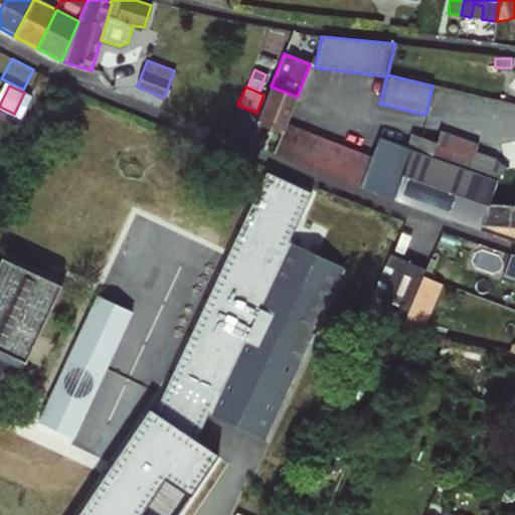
[(297,97),(271,87),(255,124),(280,135),(282,135),(286,124),(297,97)]
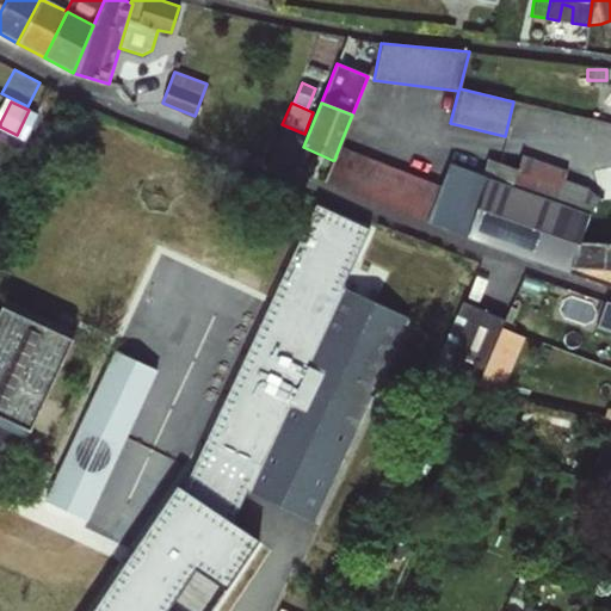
[(0,159),(7,164),(13,150),(19,140),(0,130),(0,159)]
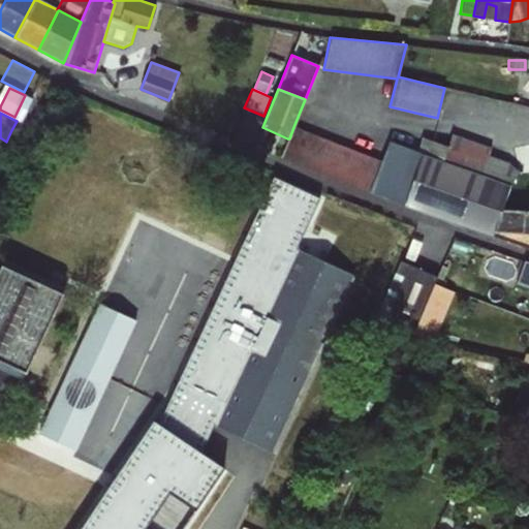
[(289,138),(287,138),(280,159),(369,193),(381,162),(293,127),(289,138)]
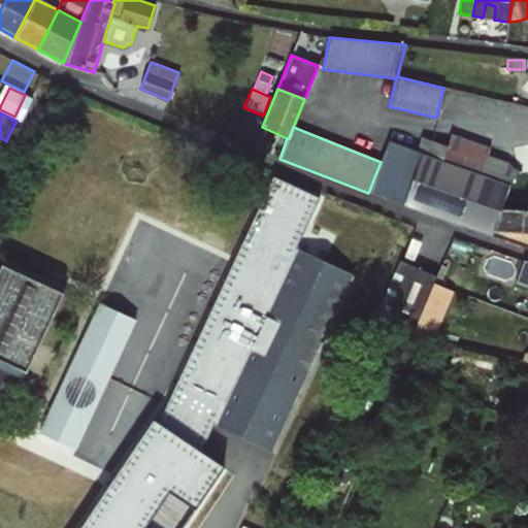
[(518,174),(518,171),(506,162),(487,155),(490,147),(450,134),(447,146),(421,137),(416,153),(421,154),(508,186),(518,174)]
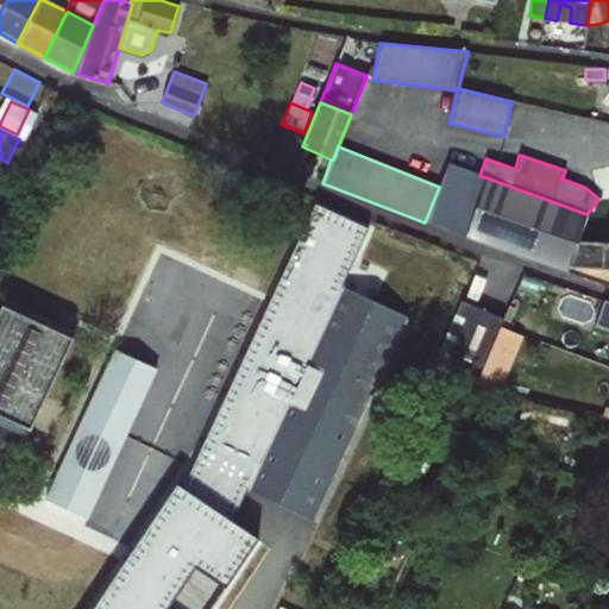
[(74,165),(60,201),(251,293),(268,257),(74,165)]
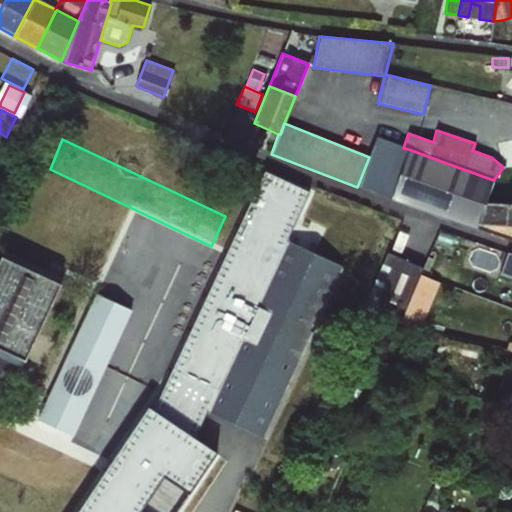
[(511,142),(511,144),(497,147),(502,166),(502,169),(511,167),(511,142)]
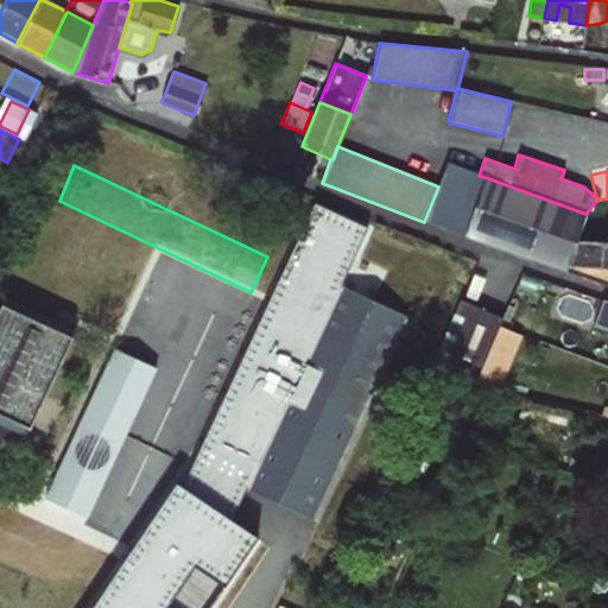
[(586,214),(485,177),(464,238),(567,273),(568,267),(567,267),(574,242),(576,244),(576,240),(586,214)]
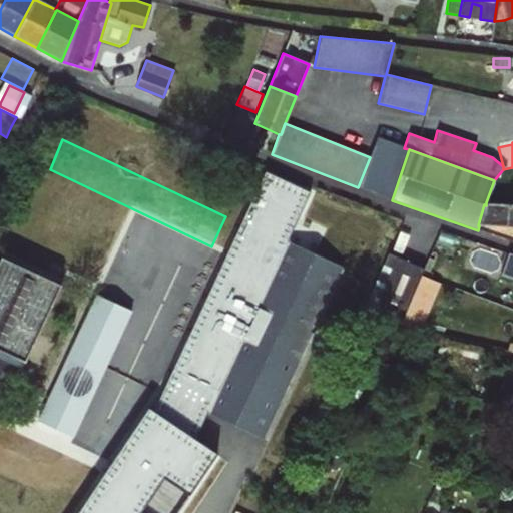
[(512,204),(486,202),(486,205),(484,204),(478,225),(479,225),(512,226),(512,204)]
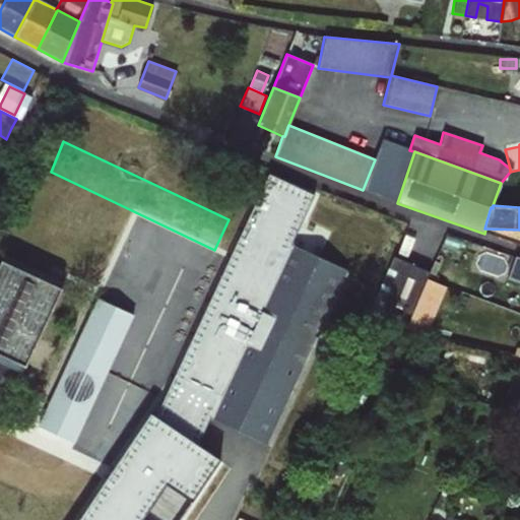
[(519,230),(485,229),(484,234),(519,246),(519,245),(519,230)]
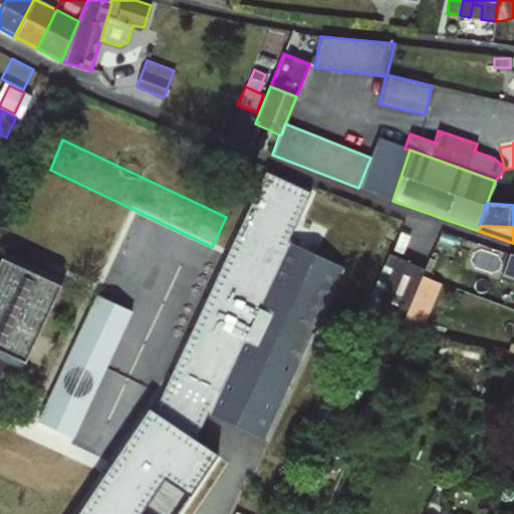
[(285,241),(206,412),(264,439),(344,269),(285,241)]
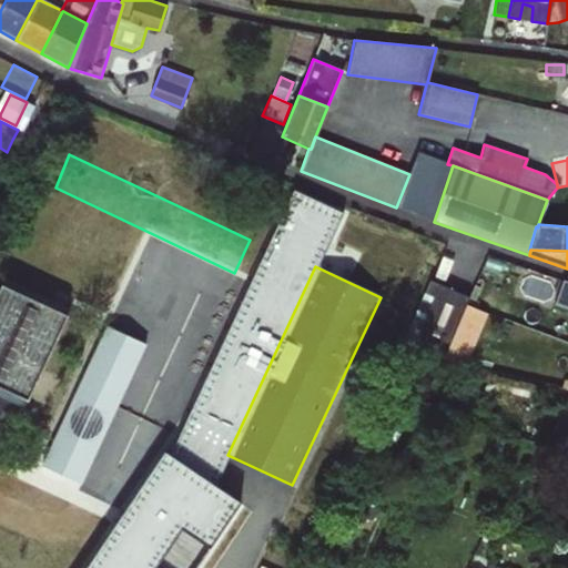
[(567,283),(561,281),(555,305),(567,308),(567,283)]
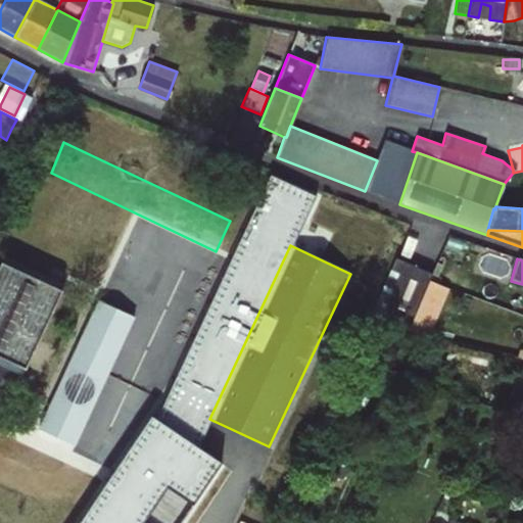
[(0,263),(0,358),(25,370),(61,291),(0,263)]
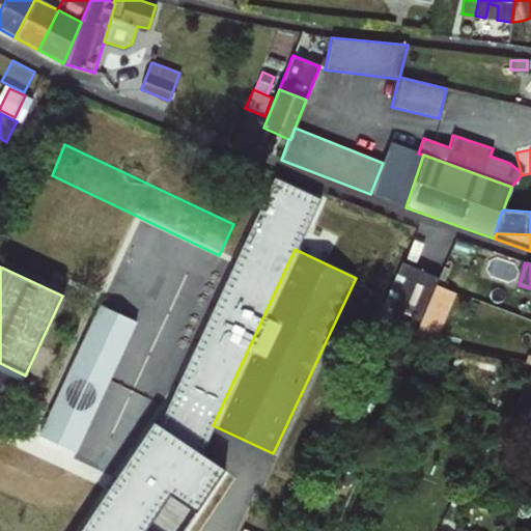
[(411,267),(386,322),(435,343),(457,292),(435,282),(437,278),(411,267)]
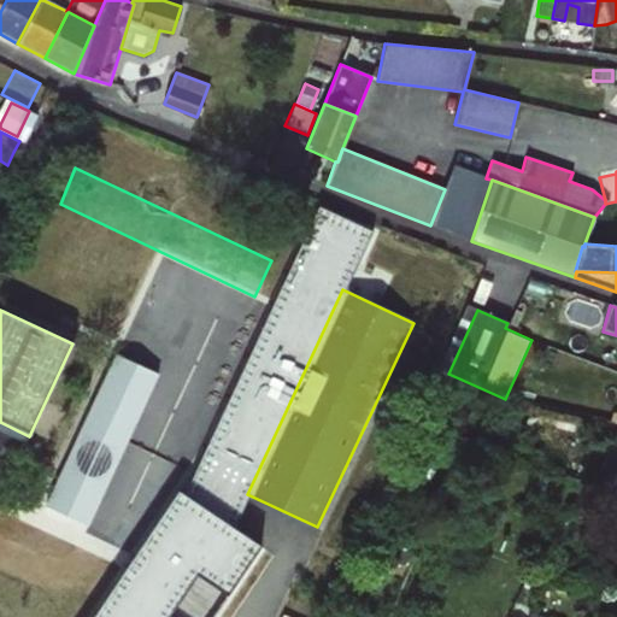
[(115,354),(45,506),(87,526),(136,422),(158,375),(115,354)]
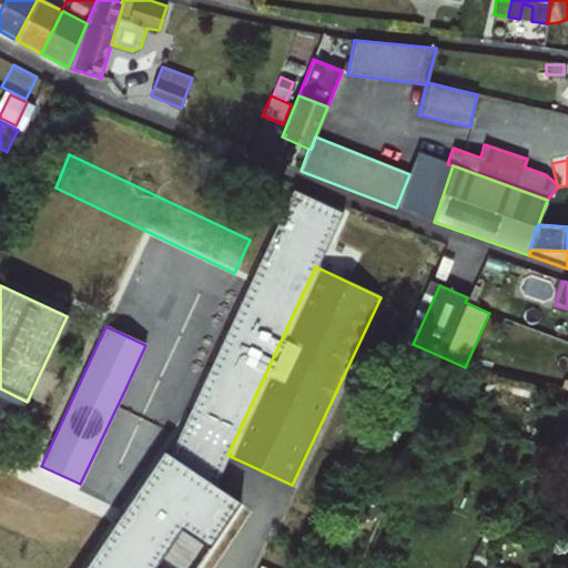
[(138,361),(125,388),(103,435),(118,442),(152,367),(138,361)]
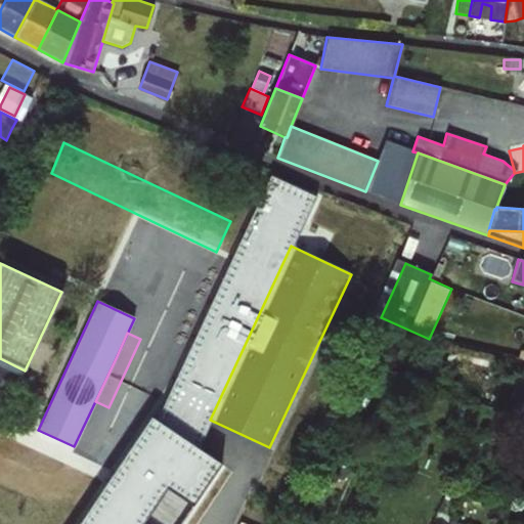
[(0,358),(0,391),(9,370),(22,377),(25,370),(0,358)]
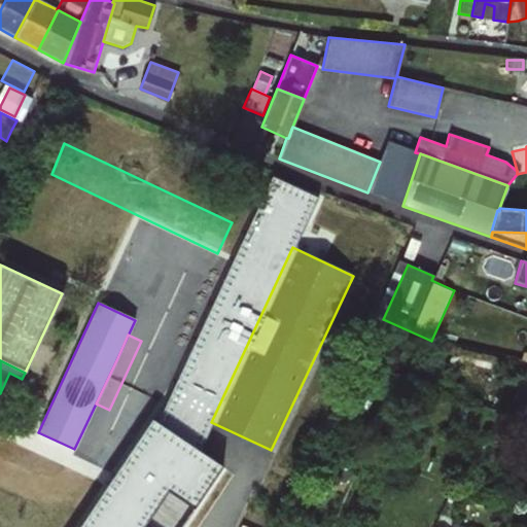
[(74,449),(38,432),(28,454),(16,448),(6,469),(18,475),(16,477),(54,494),(74,449)]
